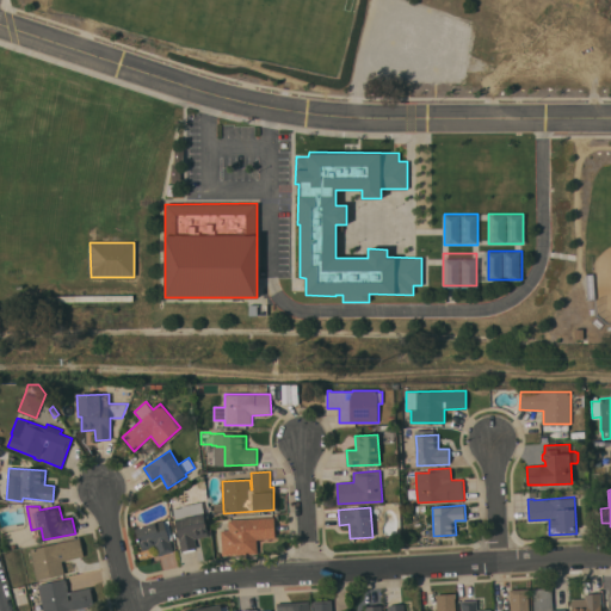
[(189,516),(204,513),(208,535),(195,538),(196,548),(181,550),(176,519),(189,516)]
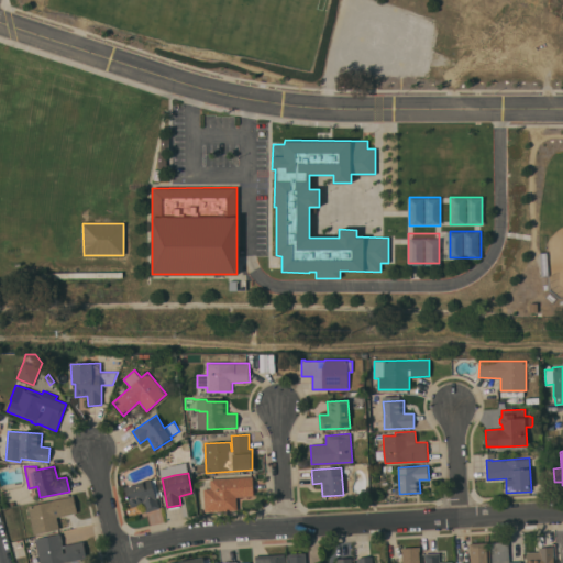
[(236,497),(238,509),(205,511),(203,488),(210,488),(210,478),(253,476),(254,496),(236,497)]
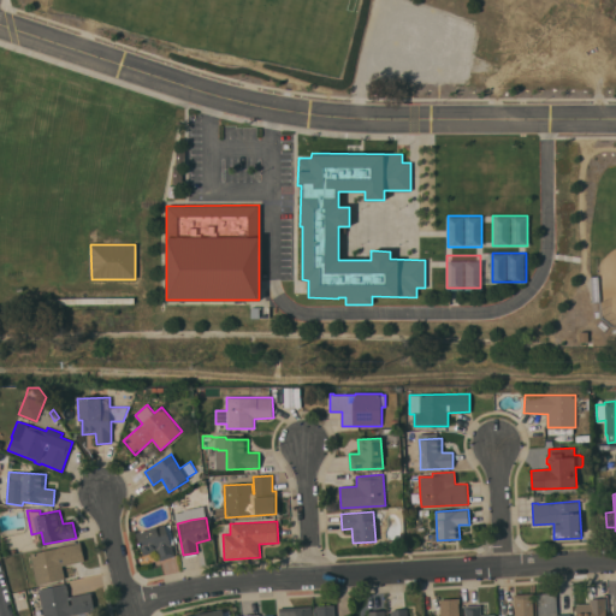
[(160,560),(157,550),(144,555),(137,533),(165,523),(165,526),(170,523),(173,544),(175,555),(160,560)]
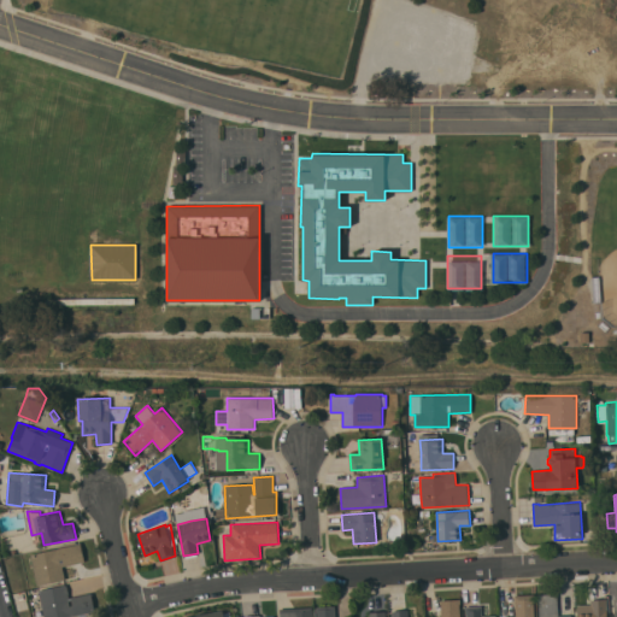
[(81,542),(84,560),(63,566),(65,579),(37,585),(30,553),(81,542)]
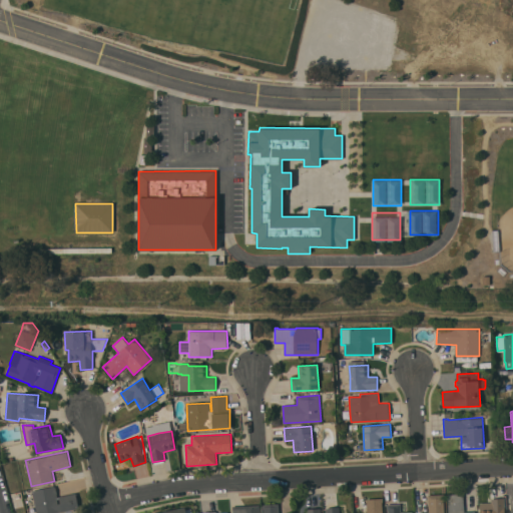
[(55,485),(57,496),(76,492),(79,507),(53,512),(36,512),(31,491),(55,485)]
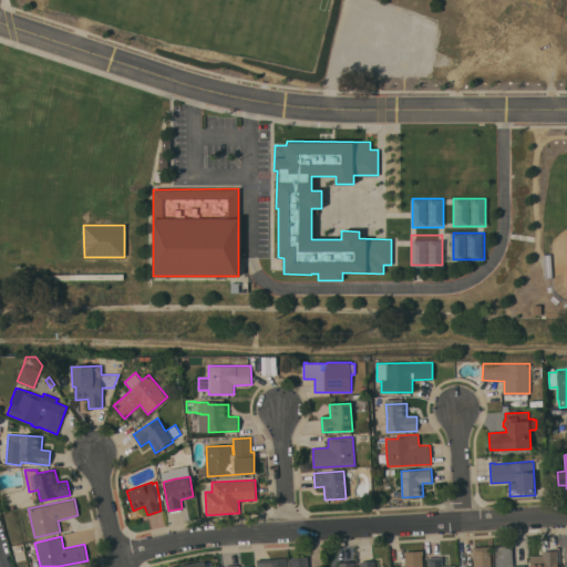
[(513,566),(525,565),(525,566),(495,566),(494,546),(512,545),(513,566)]
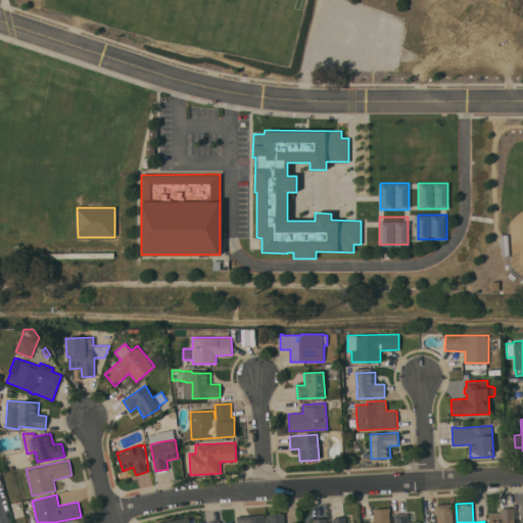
[(453,509),(453,522),(436,522),(436,505),(453,504),(453,509)]
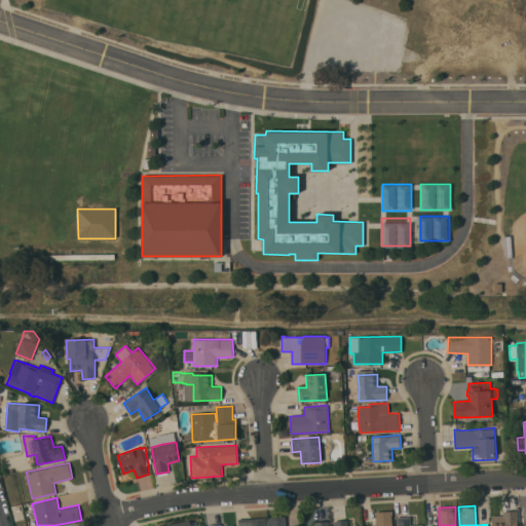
[(375,525),(375,512),(392,511),(392,514),(391,514),(391,525),(375,525)]
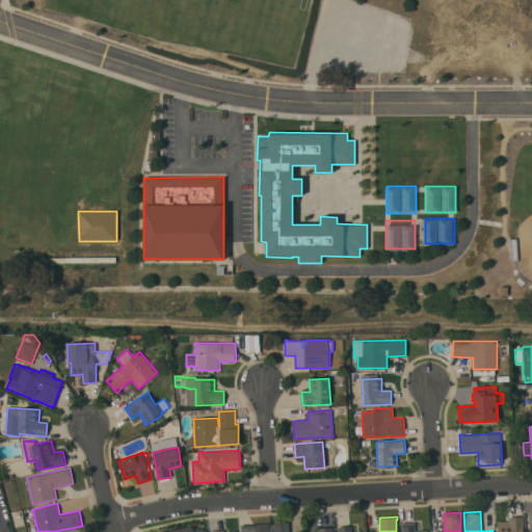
[(524,531),(498,531),(498,522),(509,521),(509,516),(523,516),(524,531)]
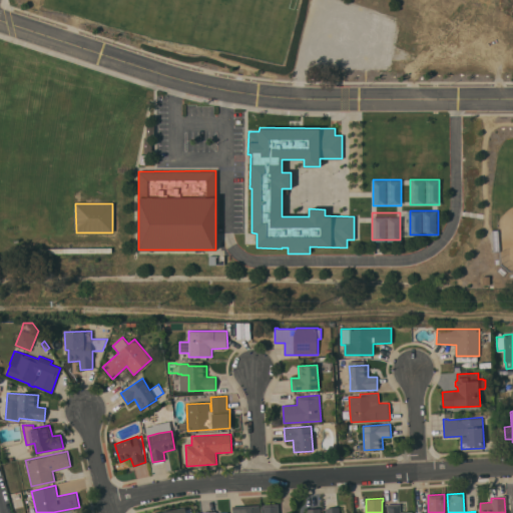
[(279,512),(263,512),(263,504),(279,503),(279,512)]
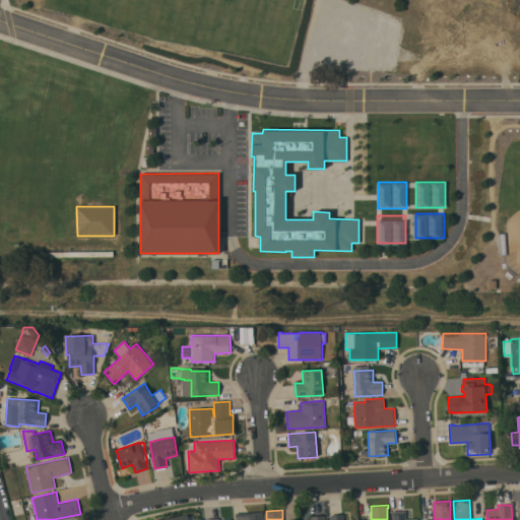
[(392,519),(392,511),(405,510),(406,519),(418,518),(418,519),(392,519)]
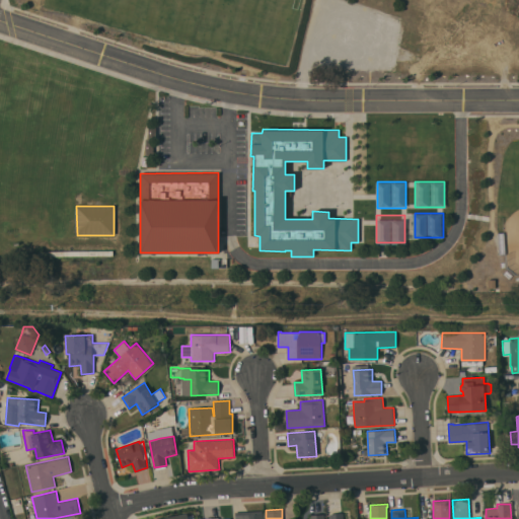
[(235,518),(235,512),(262,510),(262,518),(235,518)]
